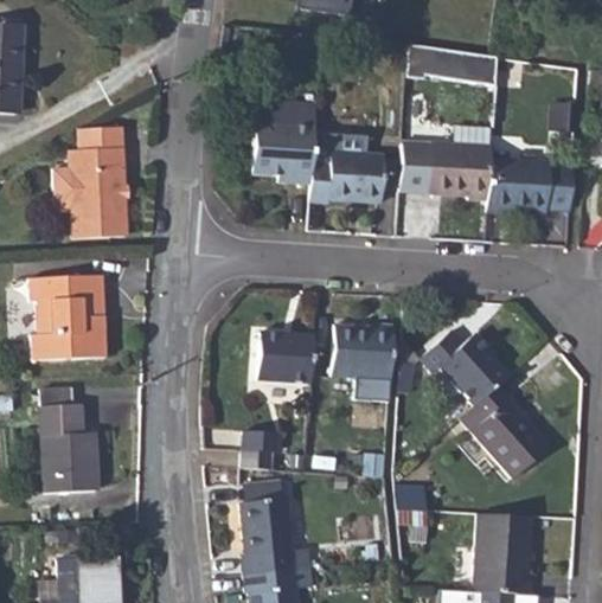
[(303,0),(302,6),(352,12),(353,0),(303,0)]
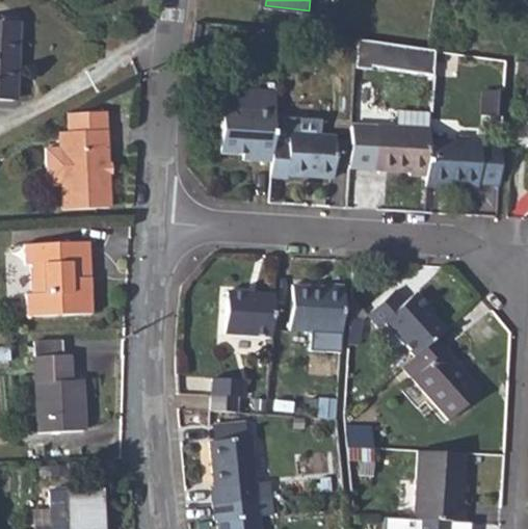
[(0,9),(0,84),(26,84),(25,63),(29,63),(29,10),(0,9)]
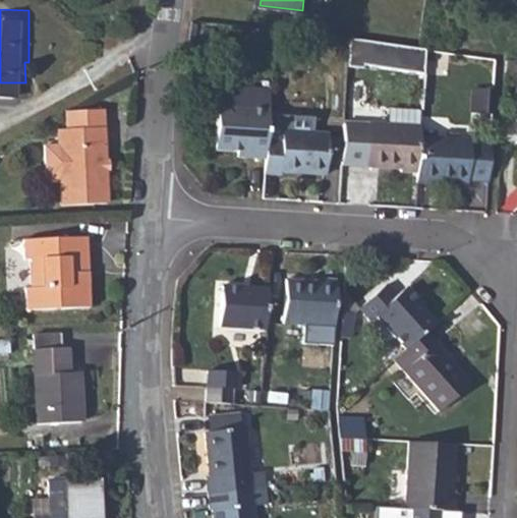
[(367,43),(352,41),(350,68),(366,69),(367,43)]
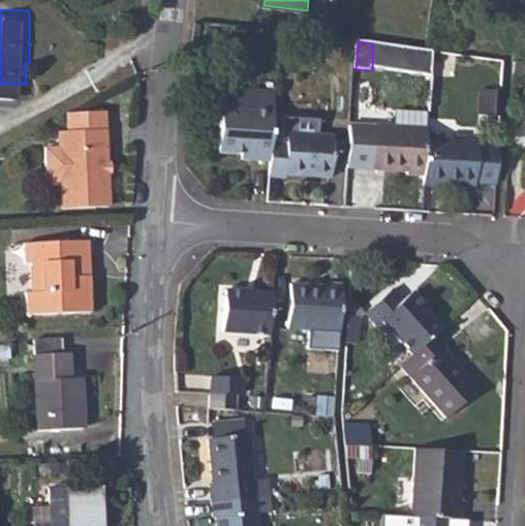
[(393,47),(373,43),(372,70),(433,74),(434,50),(393,47)]
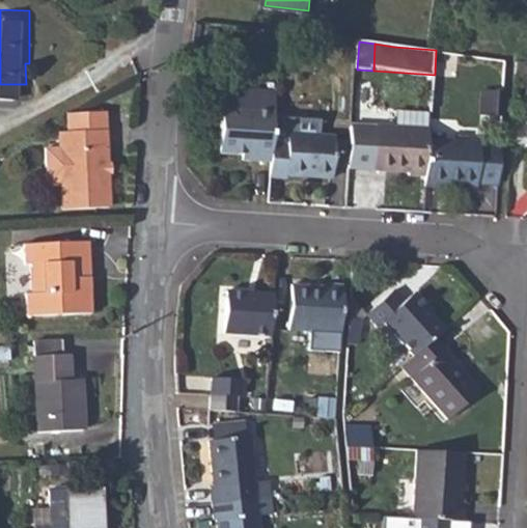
[(220,151),(243,153),(255,154),(254,160),(273,161),(275,132),(276,106),(277,91),(223,87),(220,151)]
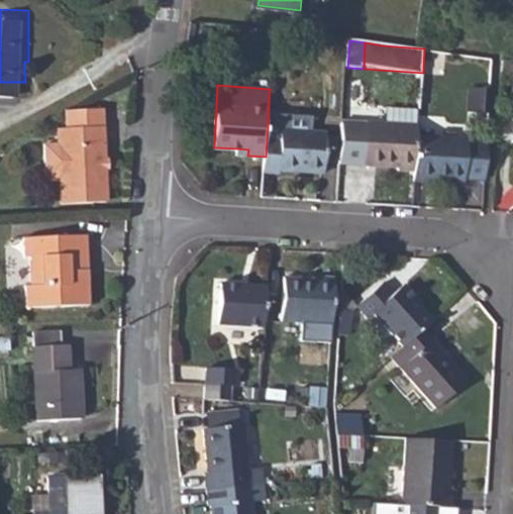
[(72,122),(63,122),(64,139),(48,140),(52,177),(67,176),(69,200),(112,196),(105,103),(71,105),(72,122)]
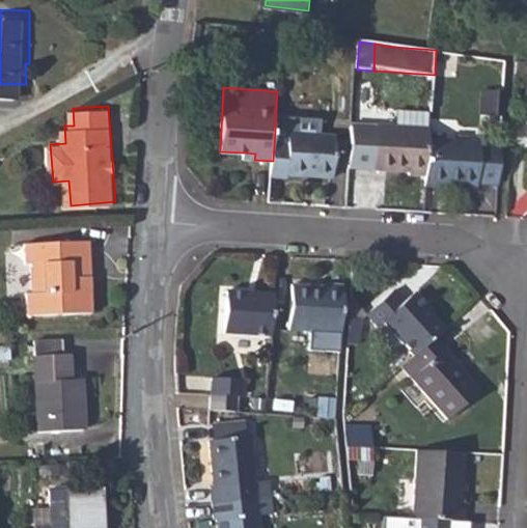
[(323,109),(276,106),(275,132),(288,133),(289,123),(322,126),(323,109)]
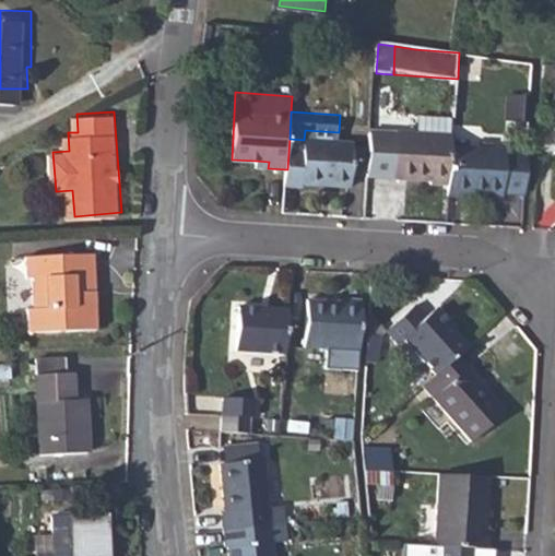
[(430,184),(450,185),(453,145),(455,118),(421,116),(420,132),(398,131),(399,131),(373,130),(369,176),(396,178),(396,179),(430,181),(430,184)]
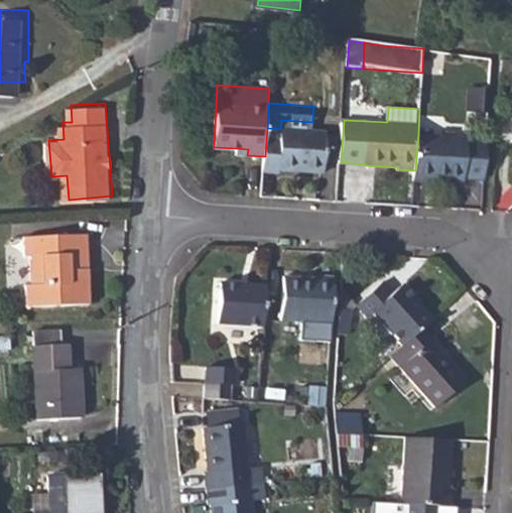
[(265,156),(264,170),(278,171),(279,169),(324,171),(327,123),(312,122),(281,120),(280,129),(267,128),(265,156)]
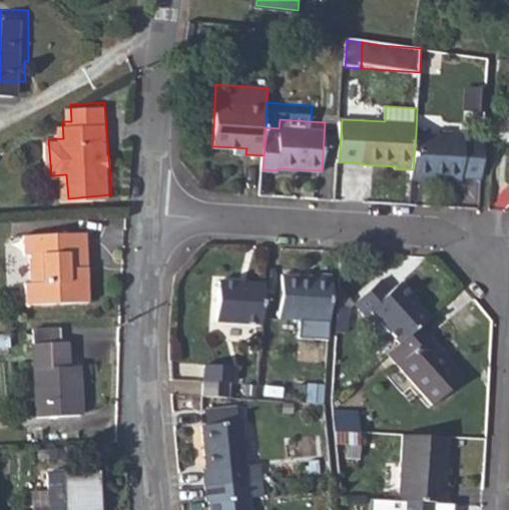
[(413,169),(412,178),(428,179),(428,176),(462,179),(462,176),(482,177),(485,141),(463,140),(463,136),(416,133),(413,169)]
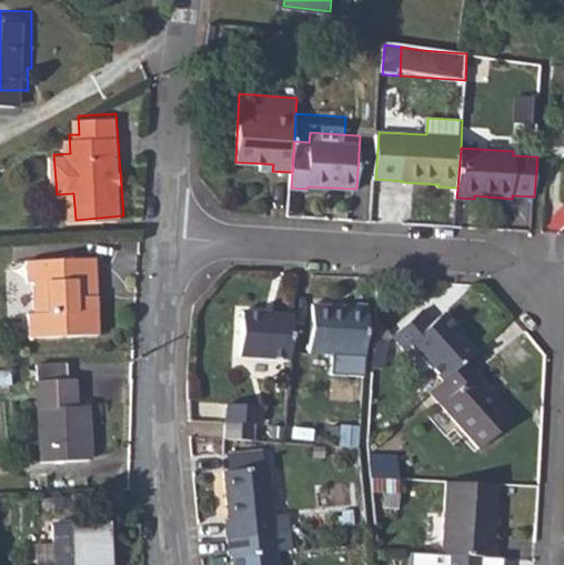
[(101,253),(93,254),(97,291),(103,291),(101,253)]
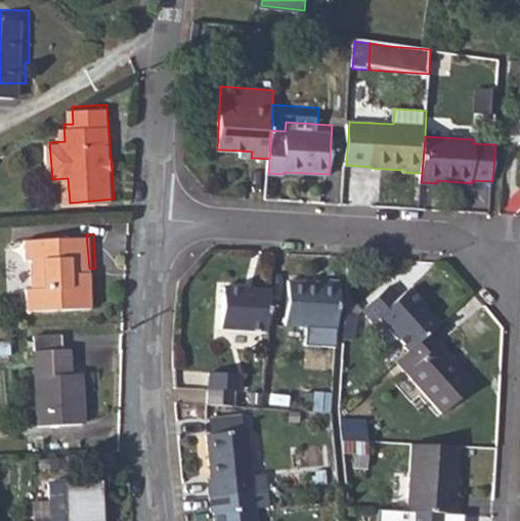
[(89,268),(86,234),(29,239),(31,258),(37,258),(39,287),(33,287),(35,309),(98,304),(95,268),(89,268)]
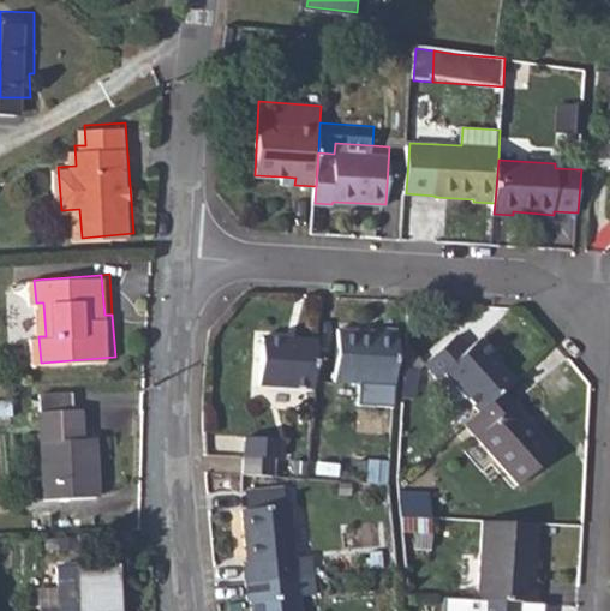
[(336,382),(396,384),(400,329),(381,328),(381,331),(340,329),(336,382)]
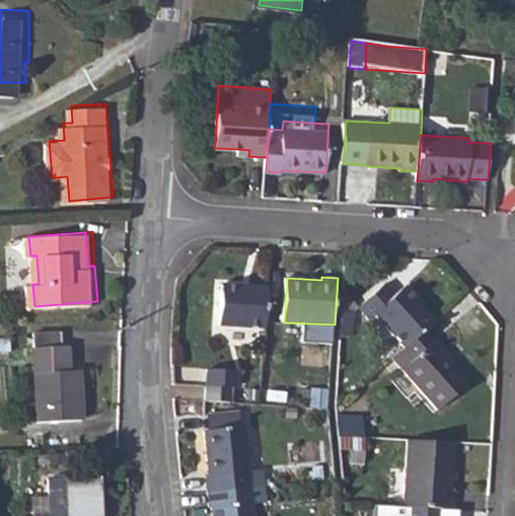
[(392,333),(405,346),(407,345),(430,323),(435,318),(405,285),(396,292),(386,281),(359,305),(369,316),(365,320),(383,341),(392,333)]
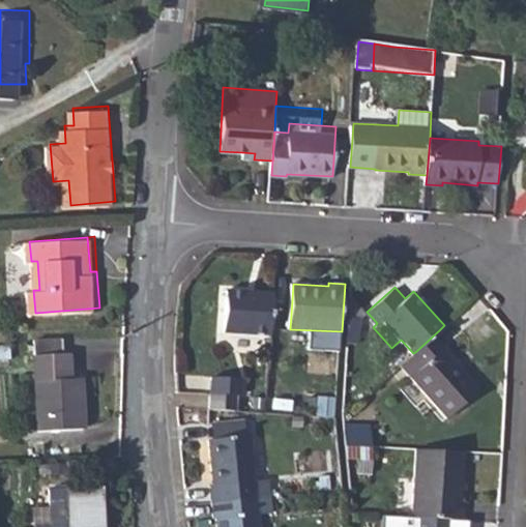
[(226,333),(272,334),(274,292),(228,290),(226,333)]
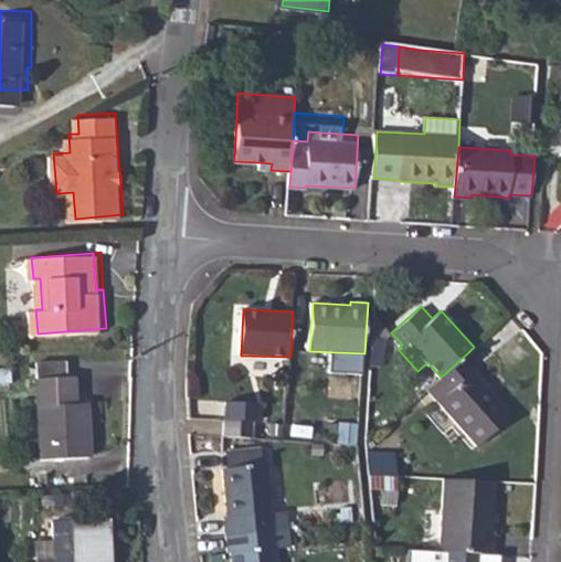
[(376,338),(374,354),(385,356),(388,339),(376,338)]
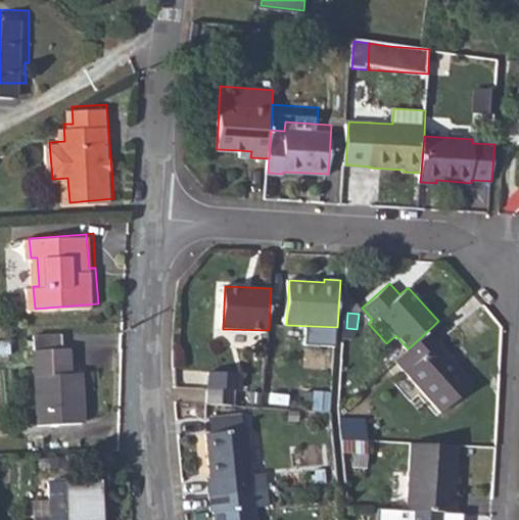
[(433,326),(410,347),(420,359),(410,367),(445,408),(477,380),(441,340),(444,338),(433,326)]
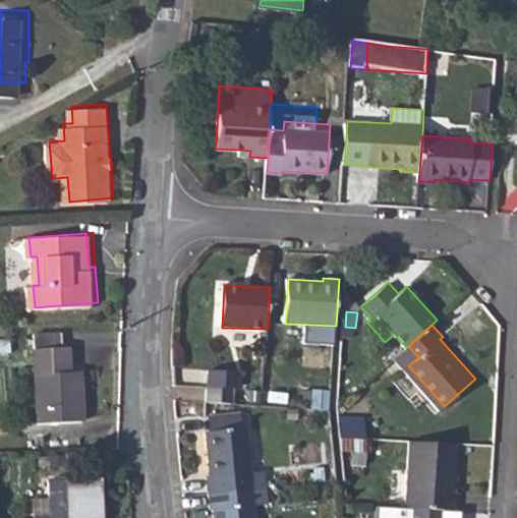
[(32,331),(38,420),(81,417),(77,367),(67,368),(66,344),(60,344),(59,329),(32,331)]
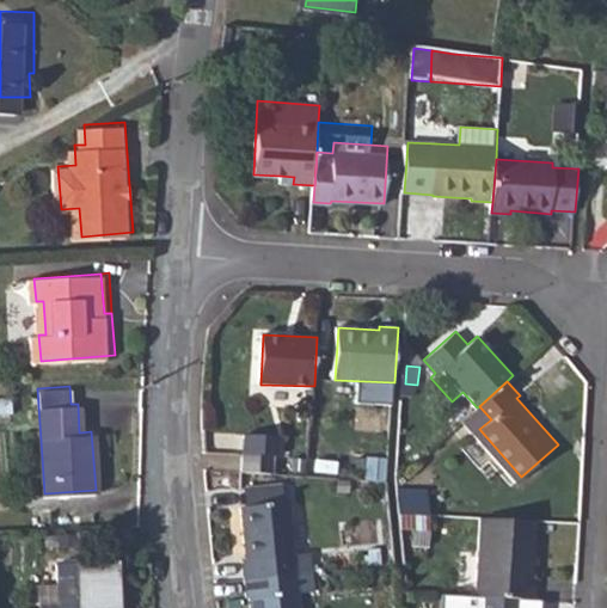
[(244,438),(243,455),(274,458),(279,458),(280,441),(244,438)]
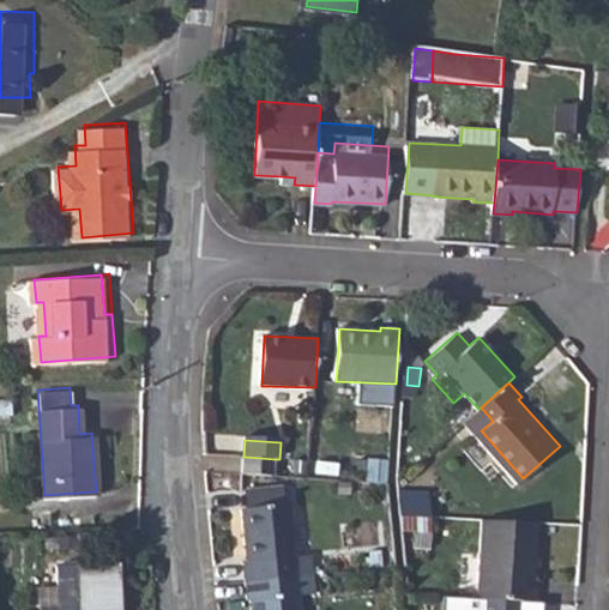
[(243,457),(243,476),(273,478),(275,459),(243,457)]
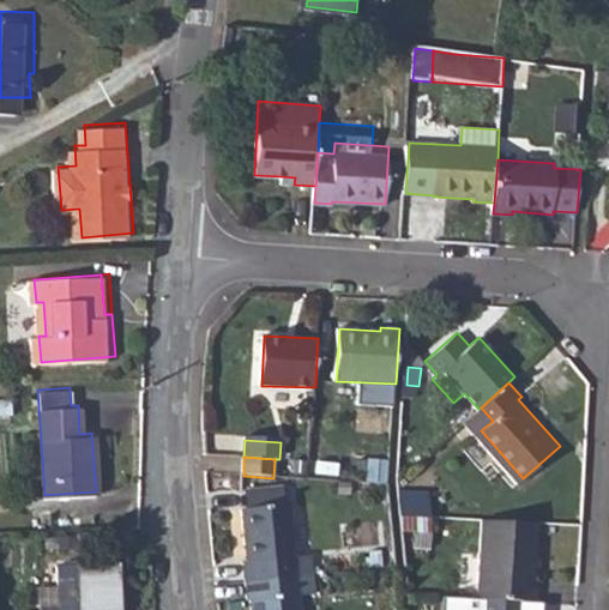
[(410,490),(409,501),(429,502),(430,491),(410,490)]
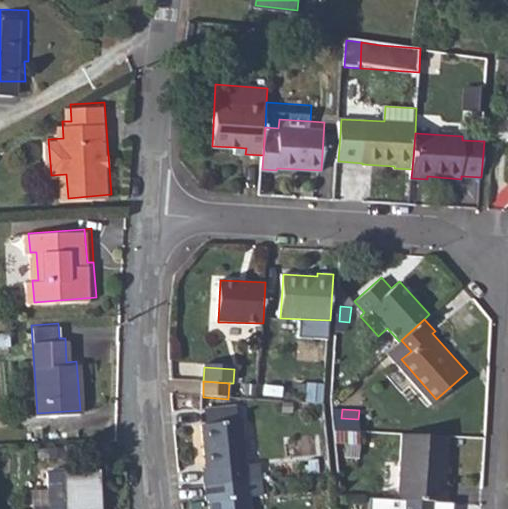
[(204,413),(206,427),(235,424),(233,410),(204,413)]
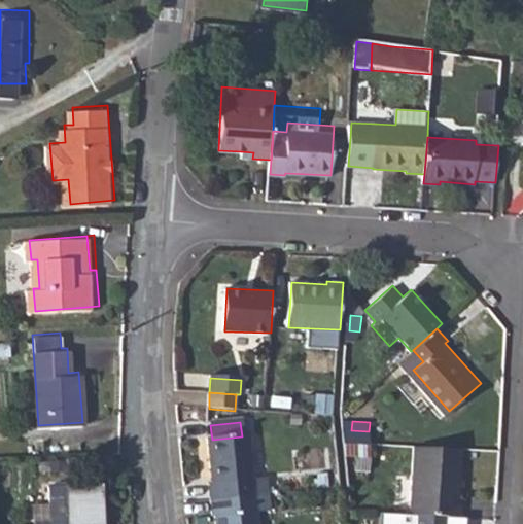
[(351,430),(343,430),(344,444),(368,445),(369,431),(351,430)]
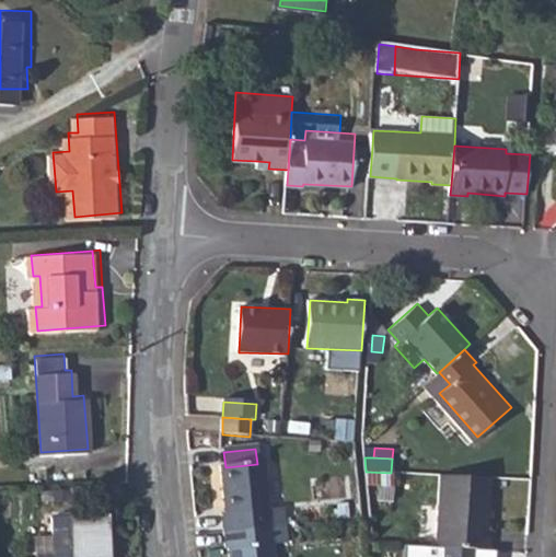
[(222,517),(223,533),(256,530),(258,530),(285,526),(282,510),(268,511),(263,464),(257,464),(226,467),(220,468),(224,515),(222,517)]
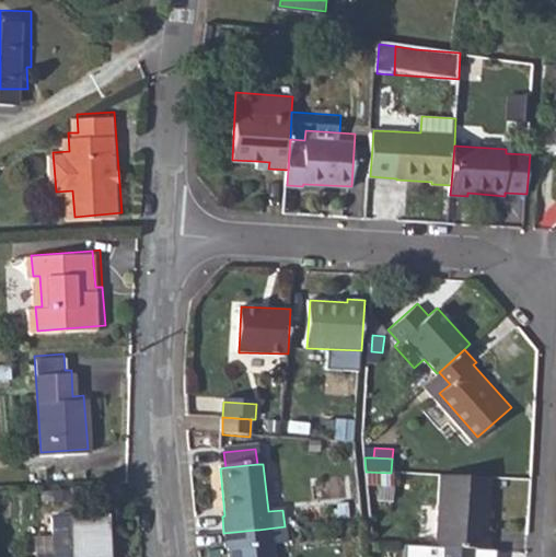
[(441,476),(437,547),(438,547),(476,549),(488,550),(489,534),(486,534),(490,479),(441,476)]
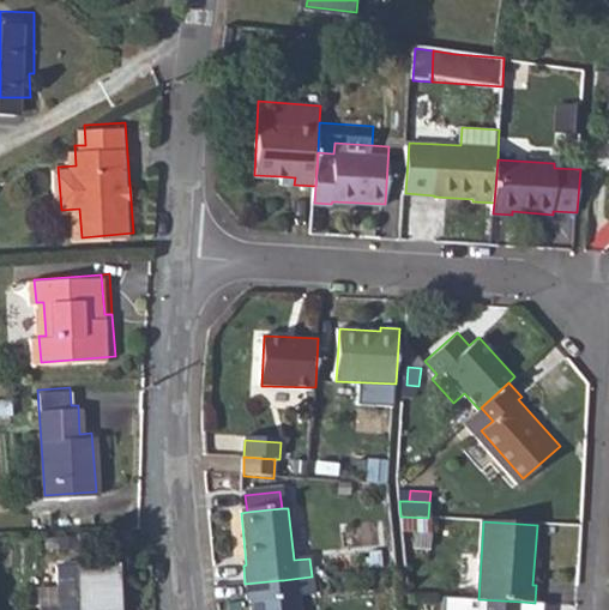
[(122,609),(122,562),(82,563),(82,577),(62,578),(62,607),(44,607),(44,609),(122,609)]
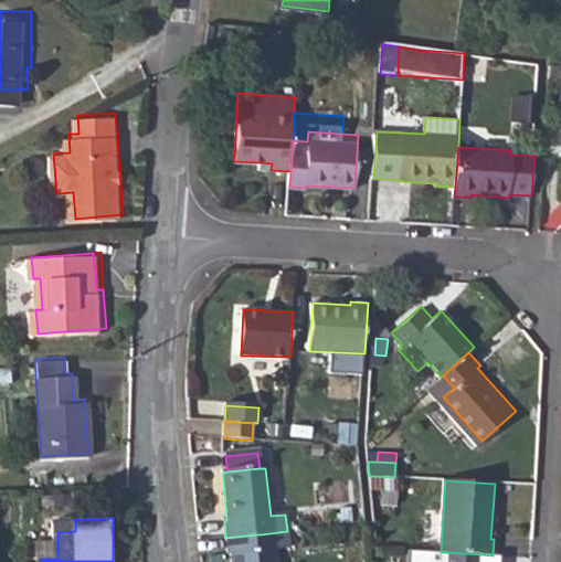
[(258,534),(225,538),(228,555),(231,555),(231,561),(275,561),(275,550),(289,549),(287,531),(261,534),(258,534)]
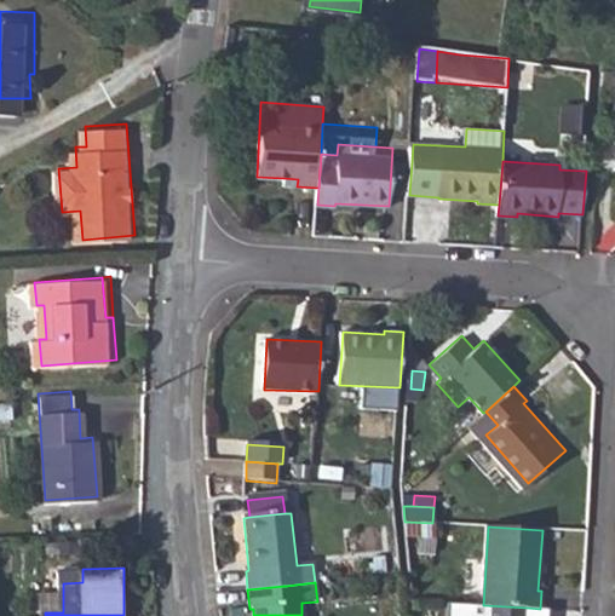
[(526,615),(527,608),(484,605),(483,615),(526,615)]
